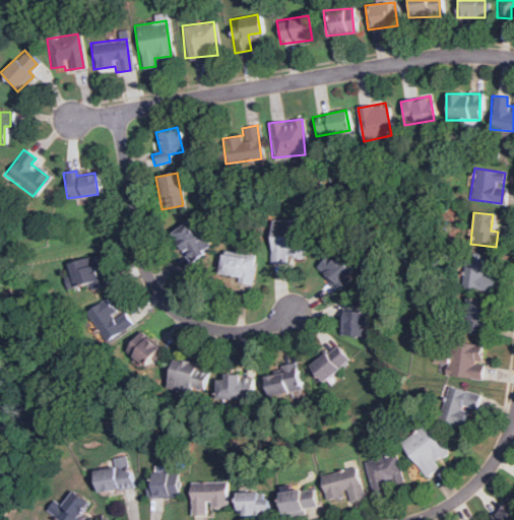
[(168,234),(189,262),(208,248),(188,219),(168,234)]
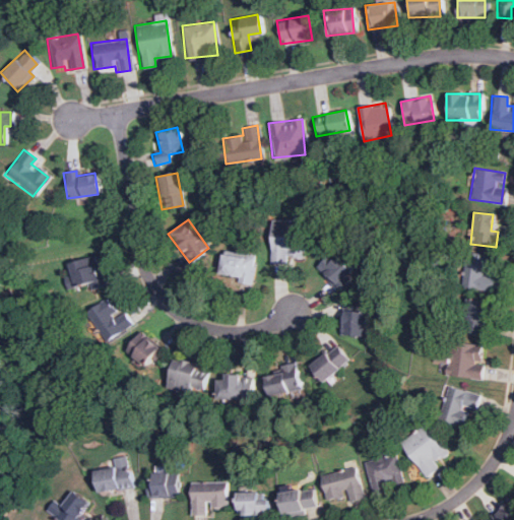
[(301,220),(269,220),(269,264),(284,264),(284,258),(301,258),(301,220)]
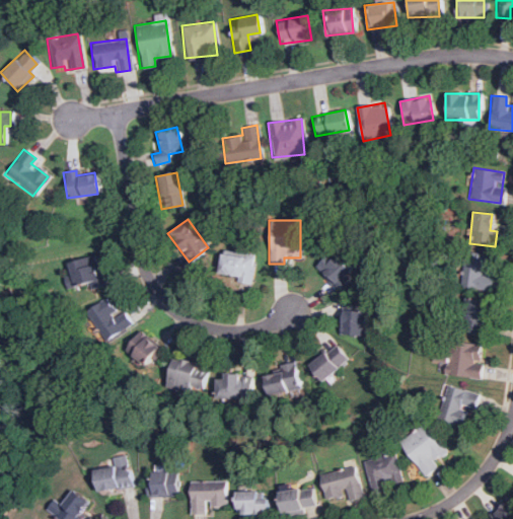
[(248,281),(251,255),(220,251),(216,277),(248,281)]
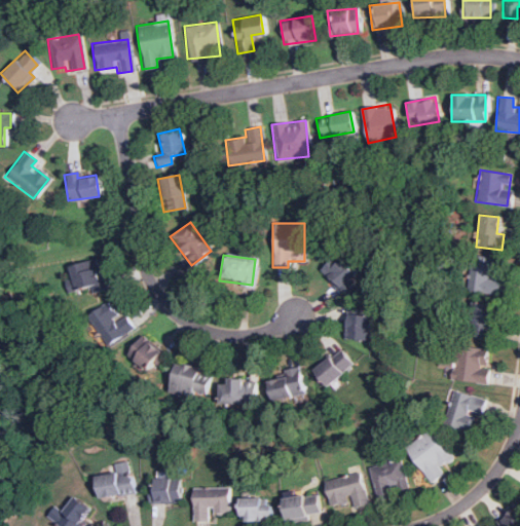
[(353,275),(335,255),(319,269),(336,289),(353,275)]
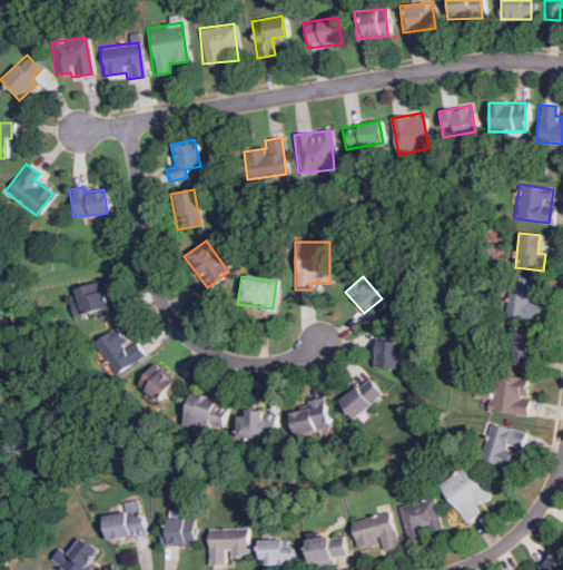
[(537,302),(532,301),(534,279),(510,276),(504,315),(536,318),(537,302)]
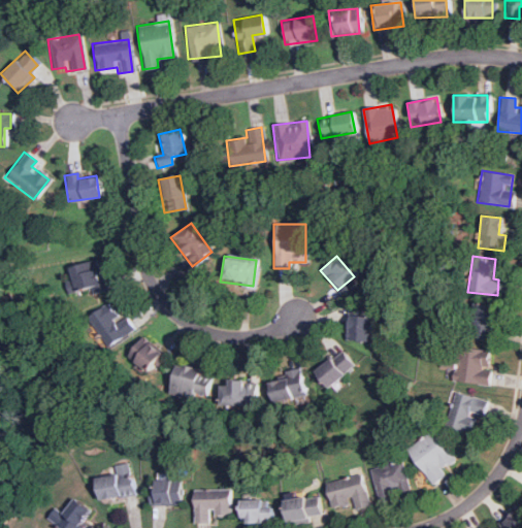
[(101,288),(96,260),(67,266),(73,294),(101,288)]
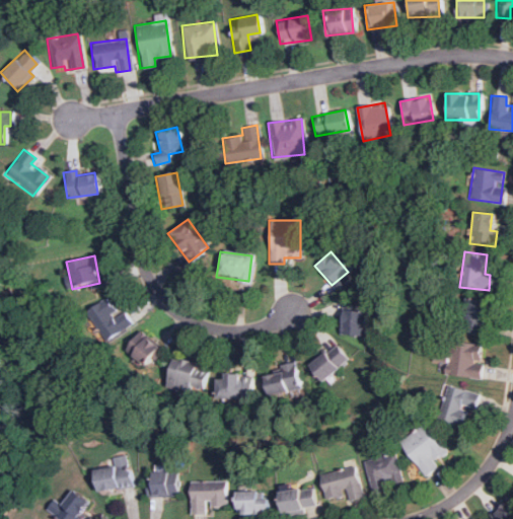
[(104,342),(129,324),(120,310),(116,313),(104,297),(83,312),(104,342)]
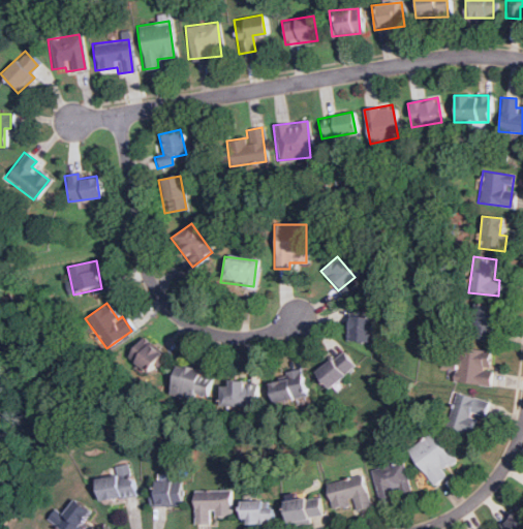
[(468,337),(490,340),(495,307),(473,304),(468,337)]
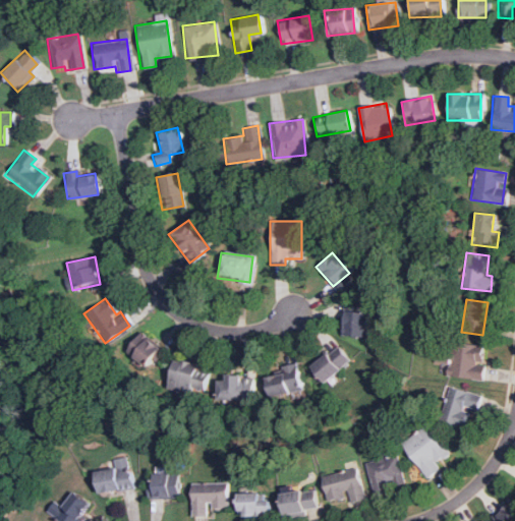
[(365,313),(342,310),(338,335),(362,338),(365,313)]
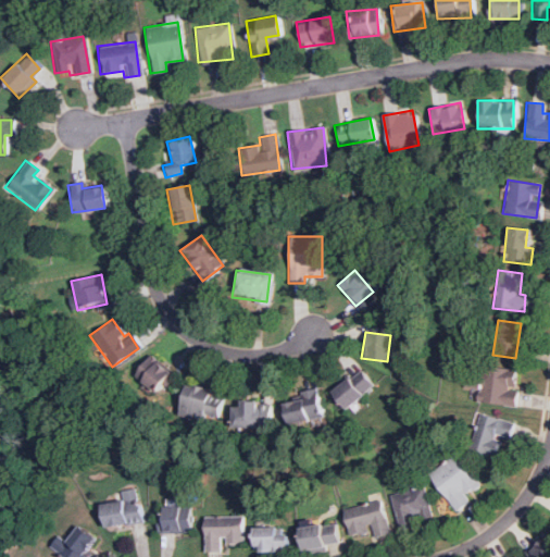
[(134,372),(153,394),(171,379),(151,357),(134,372)]
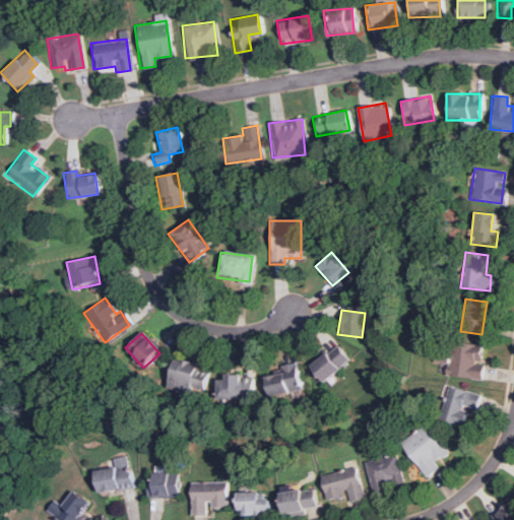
[(444,375),(477,379),(482,345),(448,341),(444,375)]
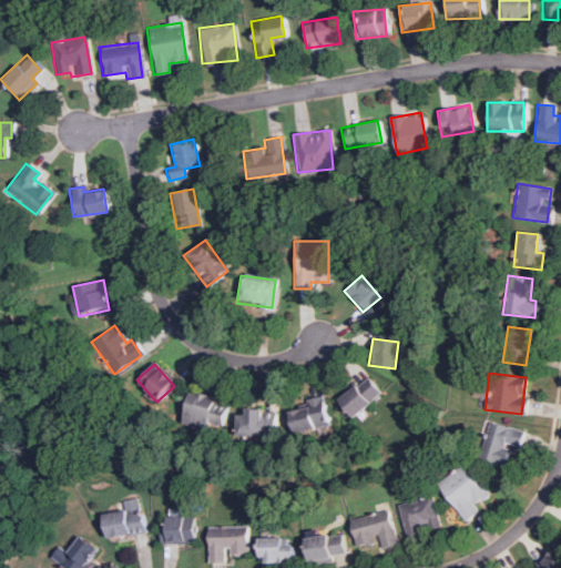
[(334,399),(347,417),(377,395),(365,377),(334,399)]
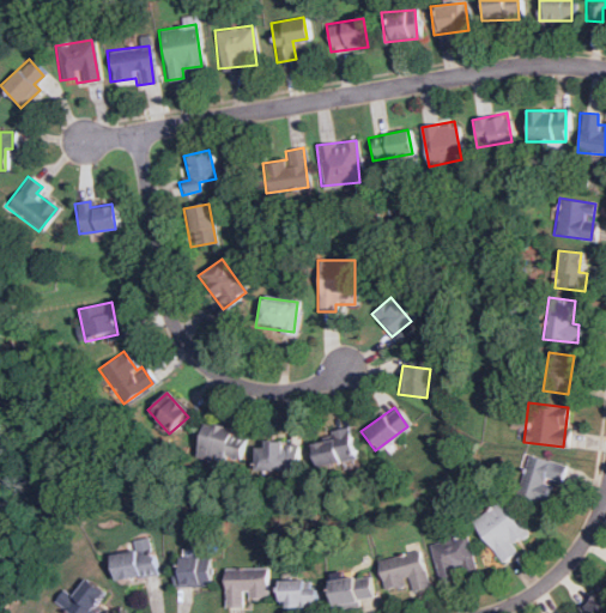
[(237,460),(242,431),(201,424),(197,453),(237,460)]
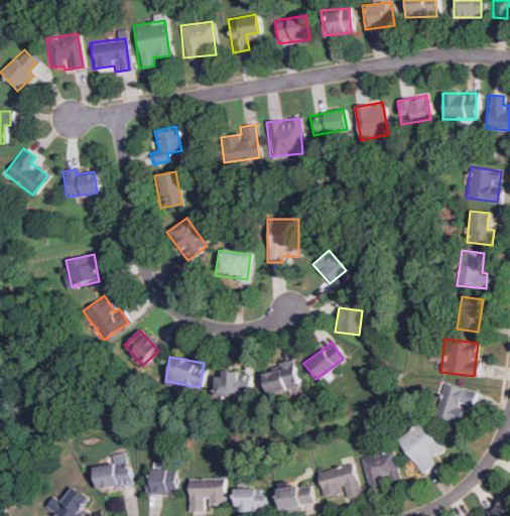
[(260,374),(265,394),(297,386),(290,360),(278,363),(280,369),(260,374)]
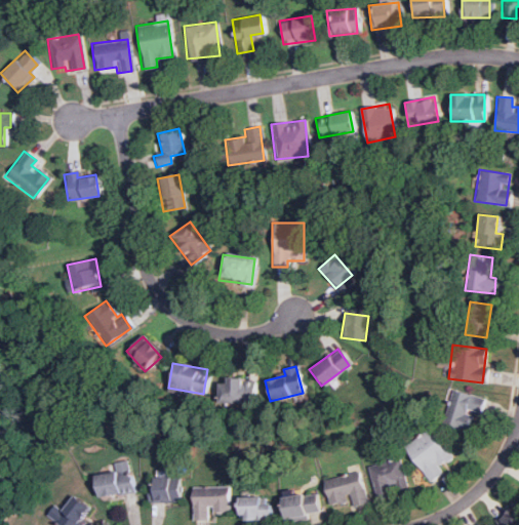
[(216,404),(252,404),(252,379),(216,379),(216,404)]
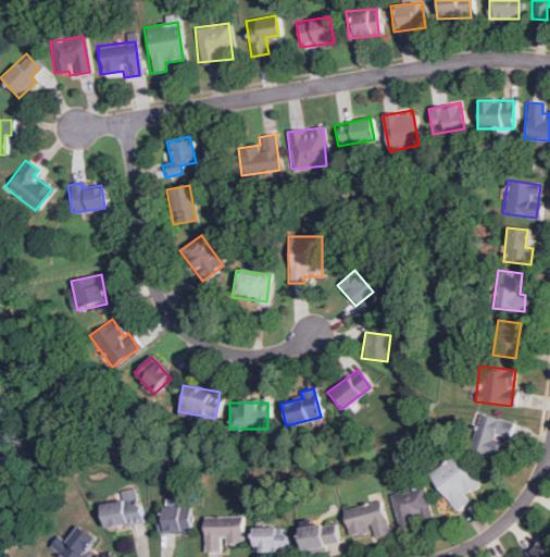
[(505,438),(510,423),(476,413),(466,450),(490,457),(496,435),(505,438)]
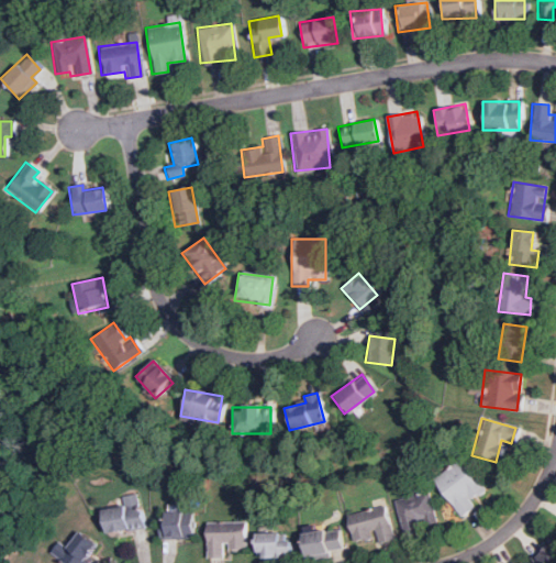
[(473,507),(467,499),(480,490),(458,459),(431,478),(457,518),(473,507)]
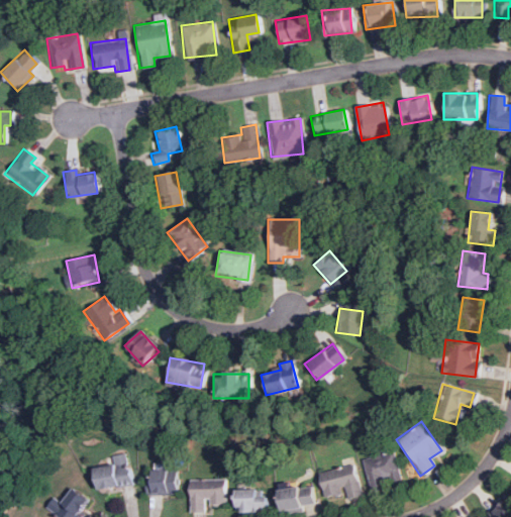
[(392,451),(361,458),(368,492),(386,488),(385,484),(398,481),(392,451)]
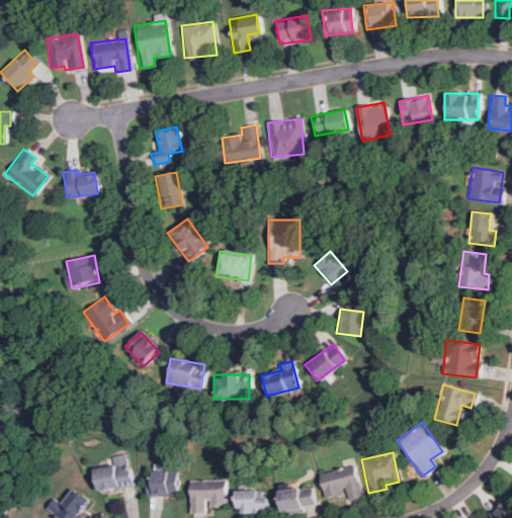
[(91,468),(94,491),(130,486),(124,454),(108,457),(110,465),(91,468)]
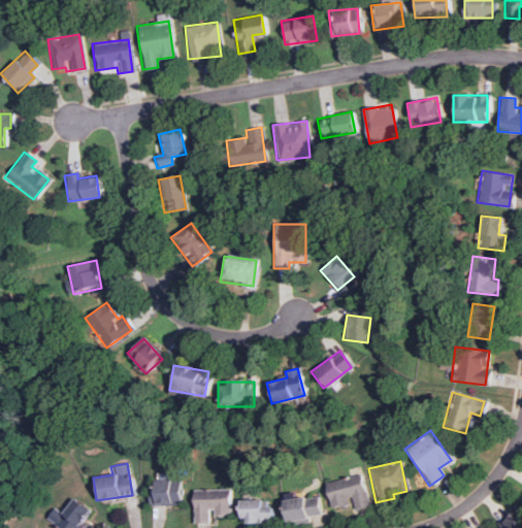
[(359,474),(323,482),(329,508),(349,503),(350,509),(365,506),(359,474)]
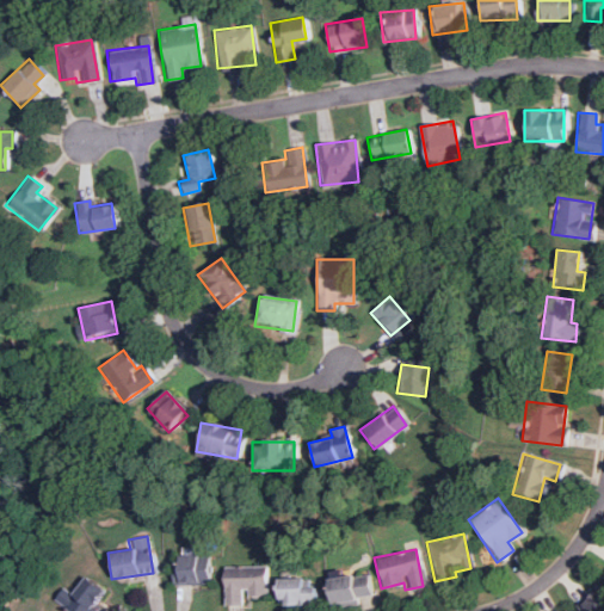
[(205,585),(205,555),(171,555),(171,585),(205,585)]
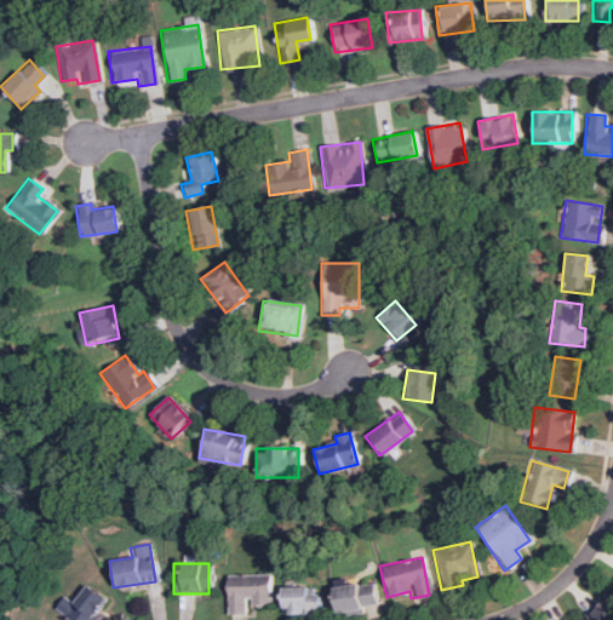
[(224,614),(245,614),(245,604),(268,604),(268,575),(224,575),(224,614)]
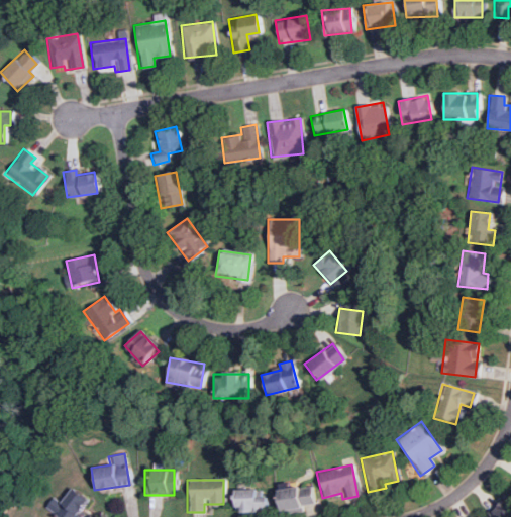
[(280,514),(301,511),(300,506),(312,504),(309,485),(276,491),(280,514)]
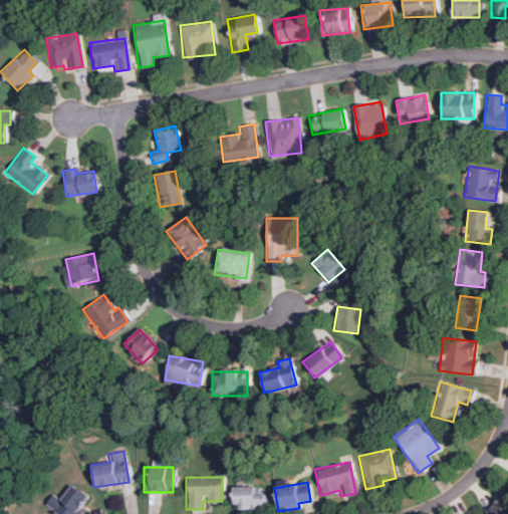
[(78,513),(74,509),(83,499),(72,487),(51,507),(57,513),(78,513)]
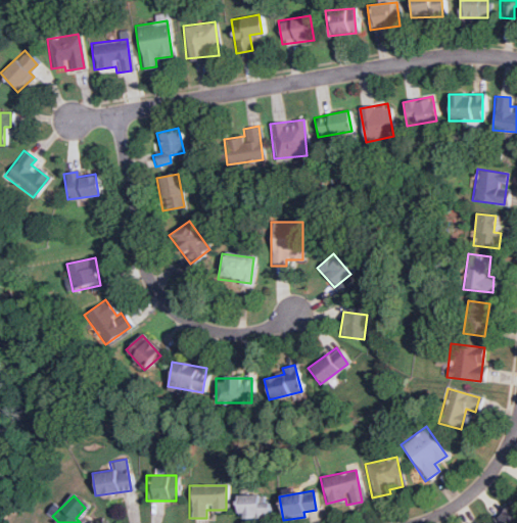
[(266,519),(266,502),(257,502),(257,495),(236,495),(236,519),(266,519)]
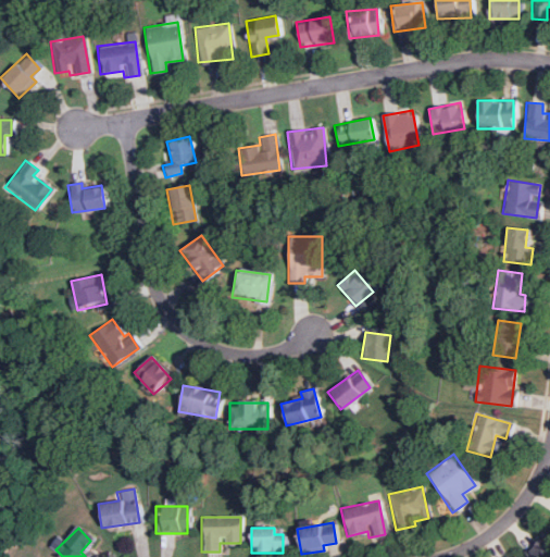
[(523,553),(527,556),(549,556),(549,533),(546,529),(523,553)]
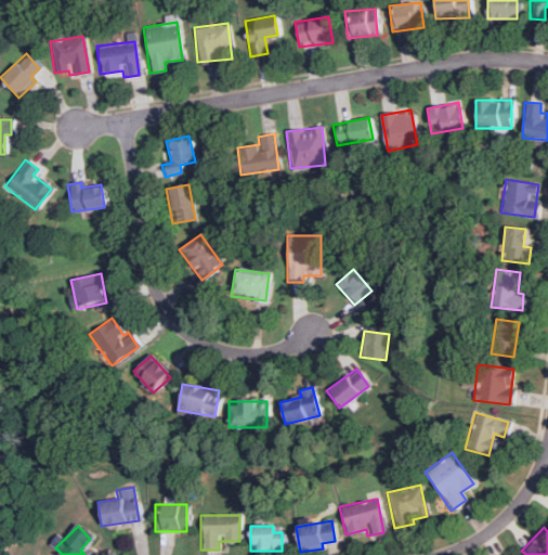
All buildings are outlined.
